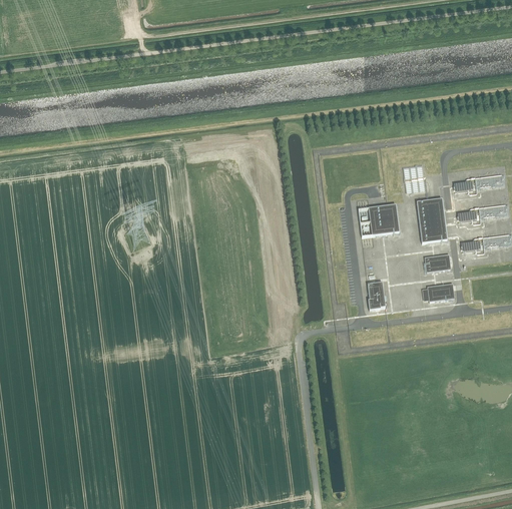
[(421,164),(402,166),(405,191),(424,189),(421,164)]
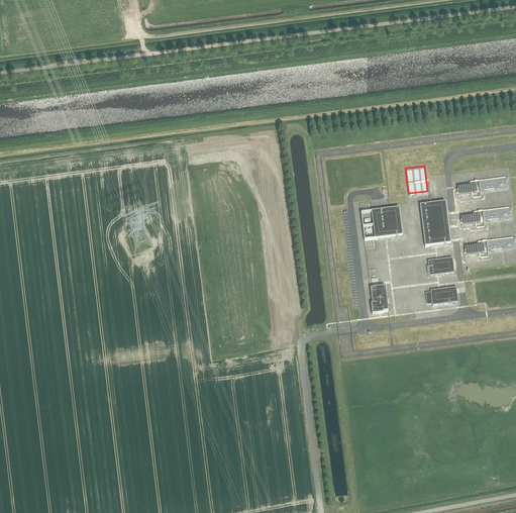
[(506,175),(478,179),(479,189),(507,186),(506,175)]
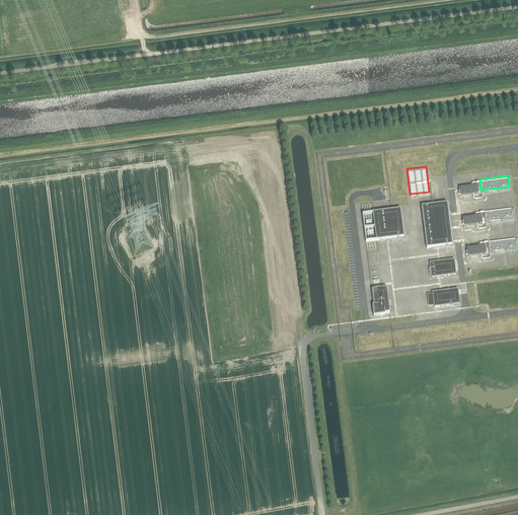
[(476,182),(458,185),(459,193),(477,191),(476,182)]
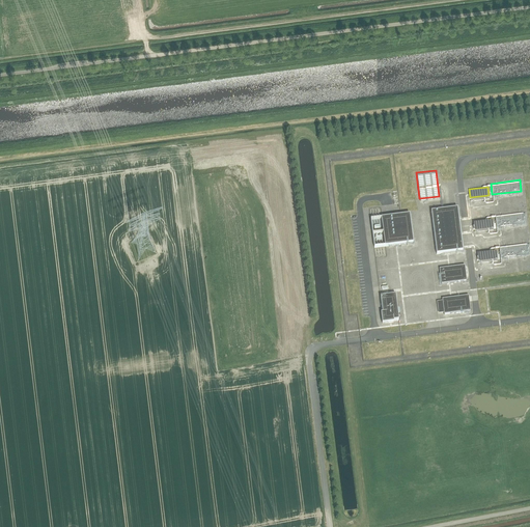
[(456,204),(430,207),(436,250),(462,247),(456,204)]
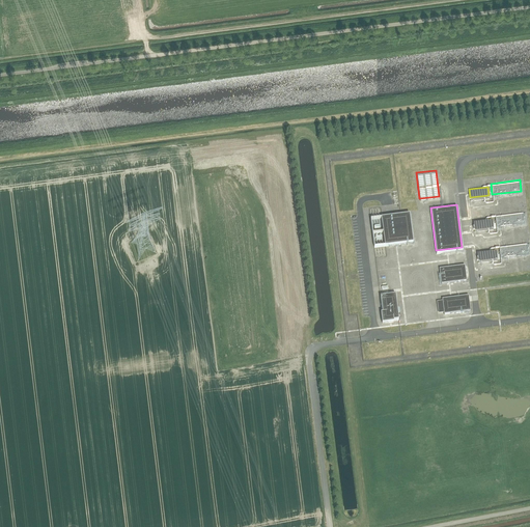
[(409,211),(381,215),(384,243),(412,239),(409,211)]
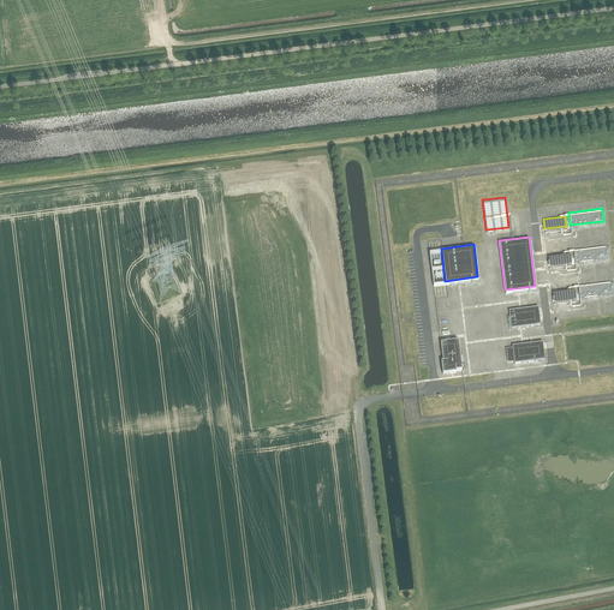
[(607,244),(573,249),(574,261),(608,257),(607,244)]
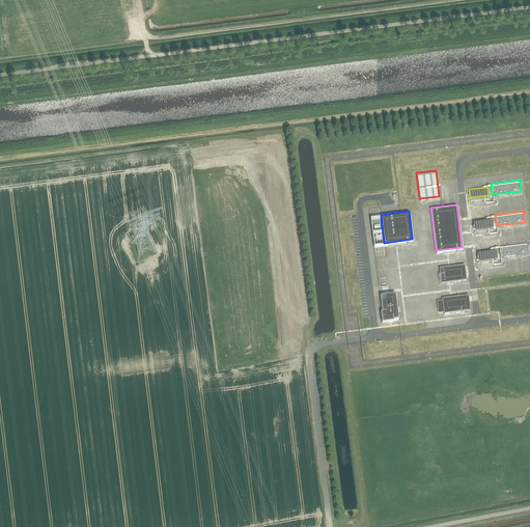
[(492,218),(472,220),(473,228),(493,226),(492,218)]
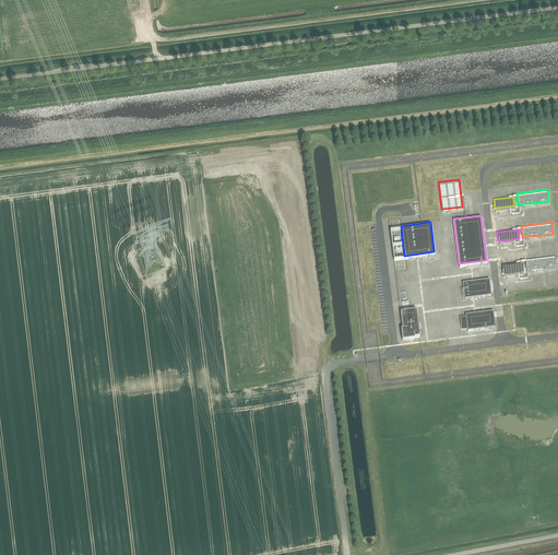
[(555,255),(524,258),(526,270),(557,266),(555,255)]
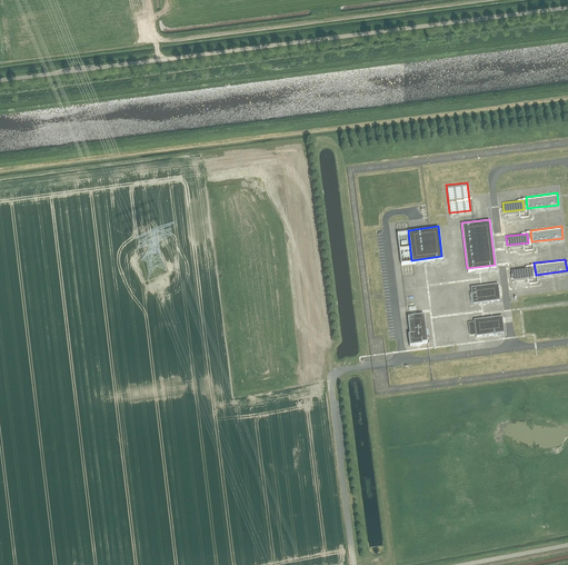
[(530,266),(510,268),(511,278),(531,276),(530,266)]
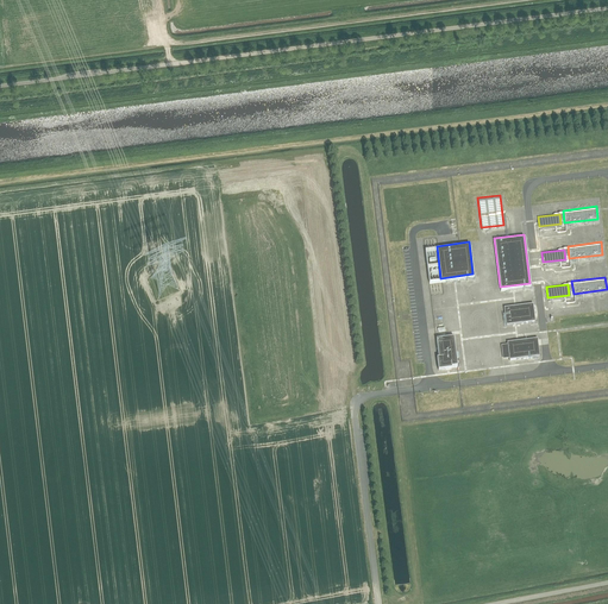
[(532,295),(502,299),(505,316),(533,313),(532,295)]
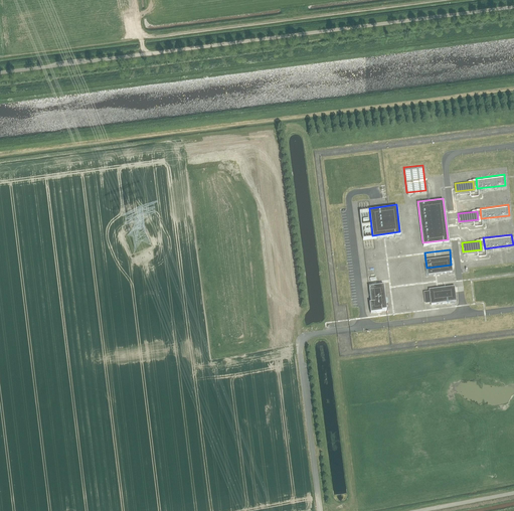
[(382,283),(368,285),(370,301),(368,301),(369,311),(380,309),(380,308),(385,307),(382,283)]
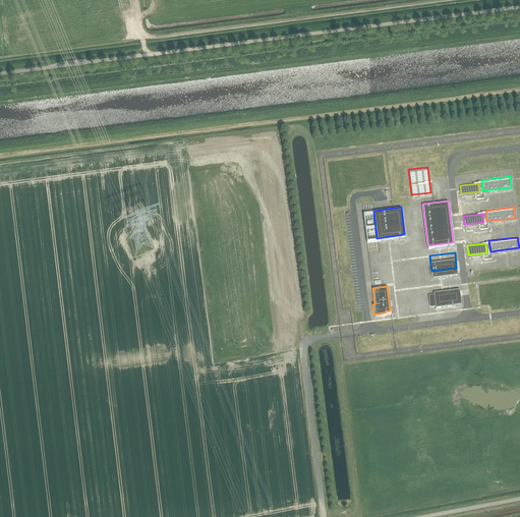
[(458,287),(432,290),(432,291),(435,301),(435,303),(435,305),(460,301),(458,287)]
